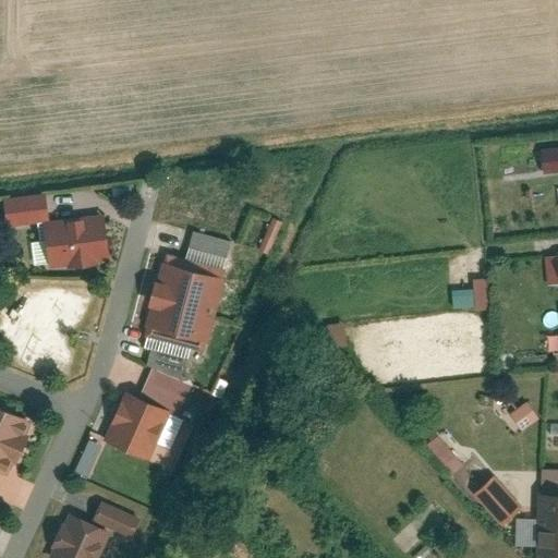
[(538,173),(557,171),(557,147),(536,149),(538,173)]
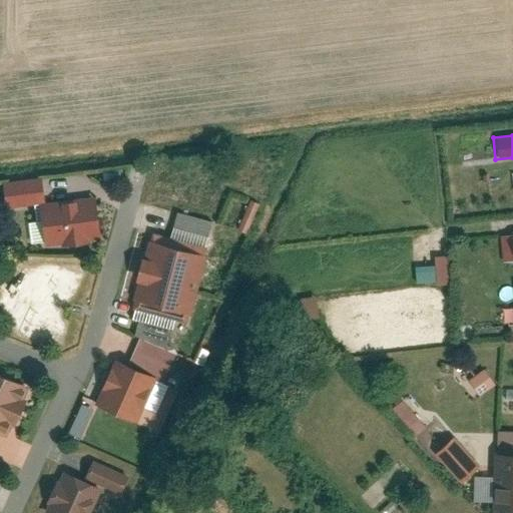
[(39,202),(45,244),(99,236),(93,194),(39,202)]
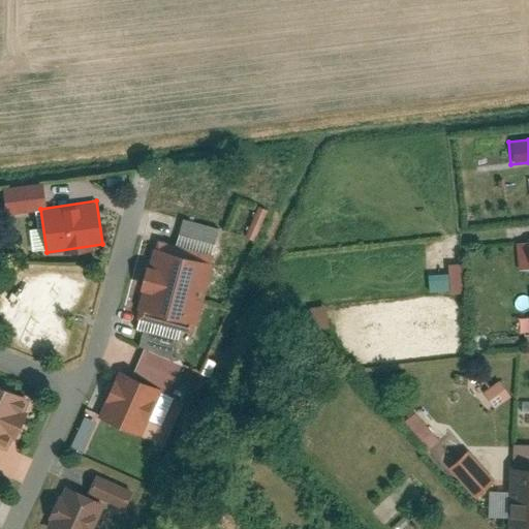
[(528,271),(528,237),(516,238),(518,271),(528,271)]
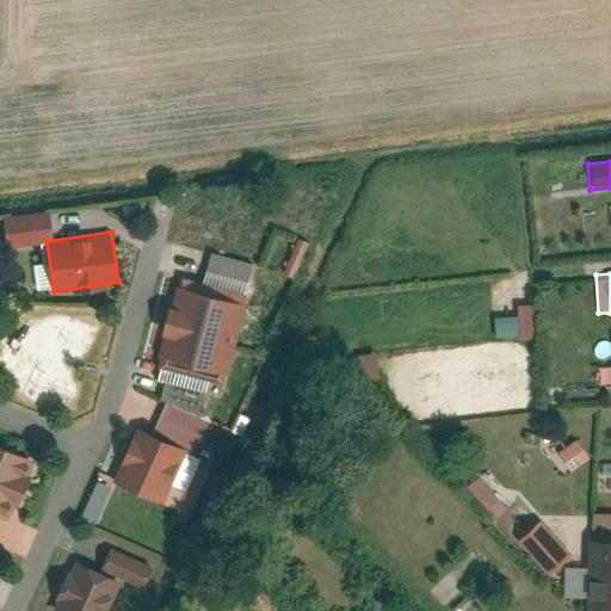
[(242,302),(172,281),(160,318),(232,340),(242,302)]
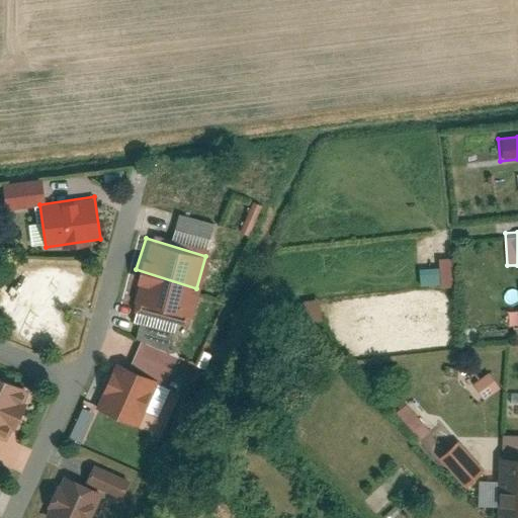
[(451,257),(438,258),(439,286),(453,286),(451,257)]
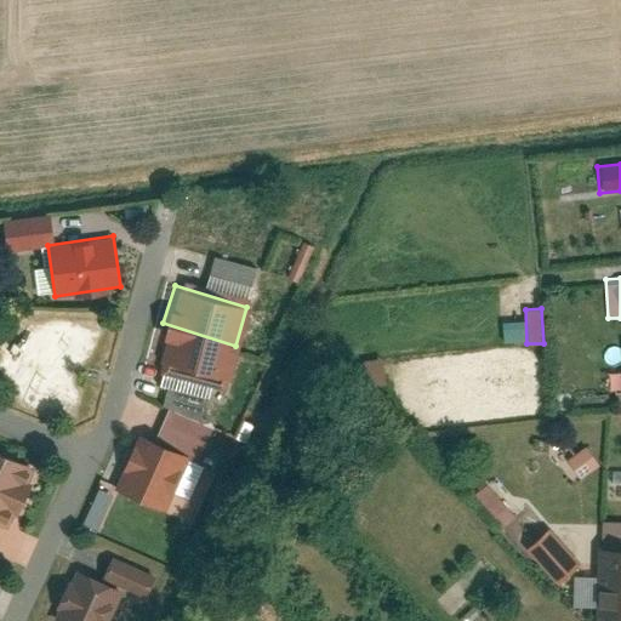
[(502,342),(525,342),(524,322),(502,322),(502,342)]
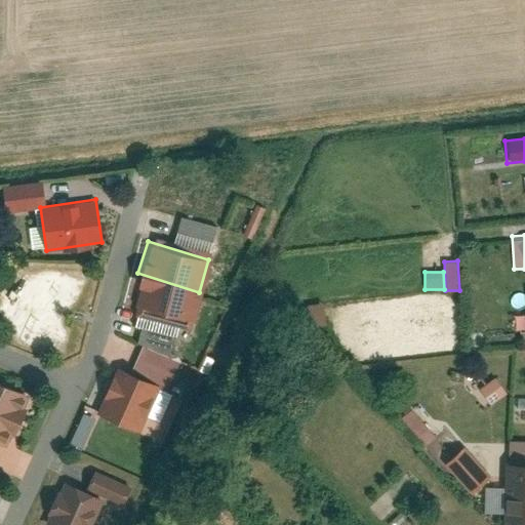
[(189,324),(199,292),(137,273),(127,307),(189,324)]
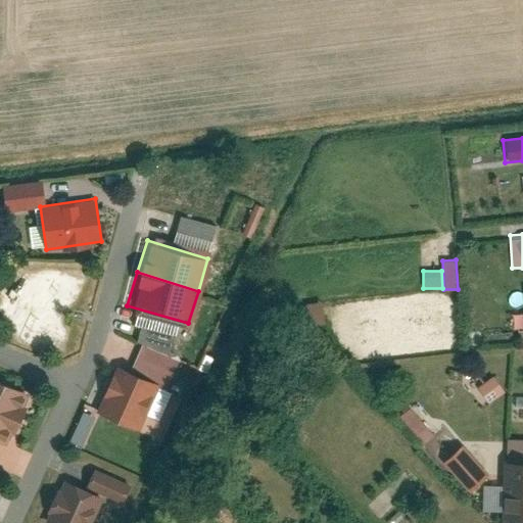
[(307,303),(308,324),(323,323),(322,302),(307,303)]
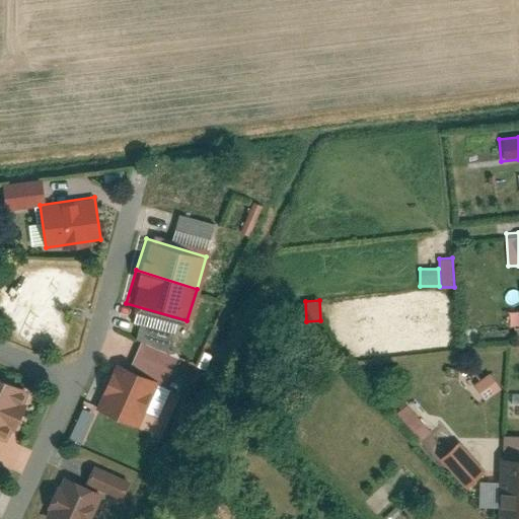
[(117,361),(95,408),(140,427),(160,380),(117,361)]
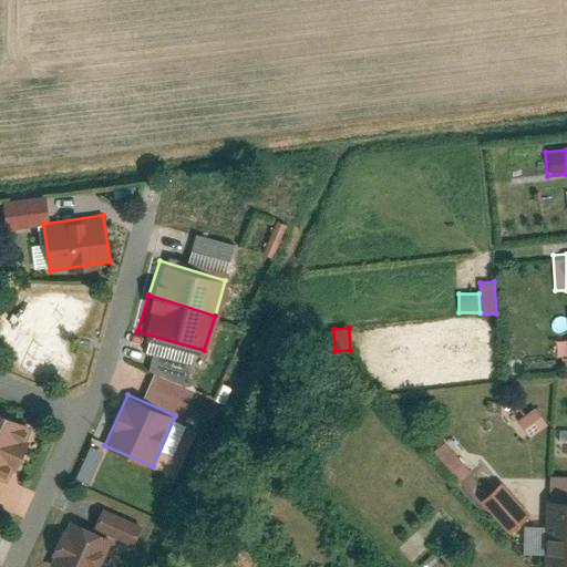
[(0,471),(14,477),(39,424),(0,406),(0,471)]
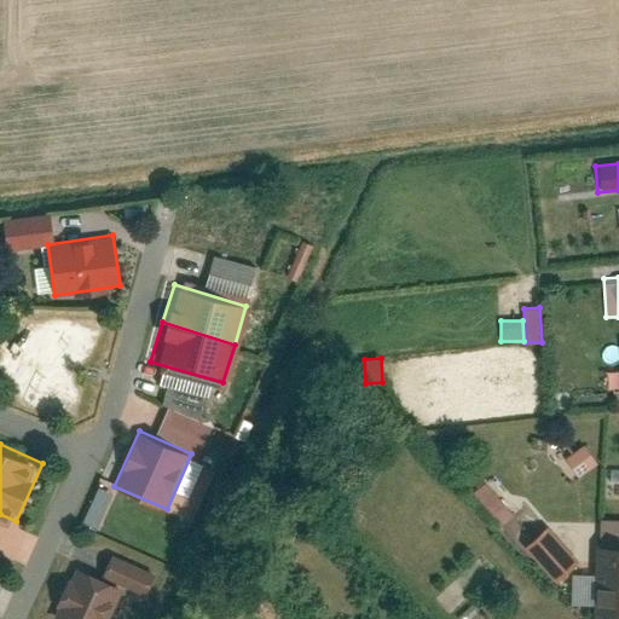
[(584,445),(563,460),(577,479),(597,464),(584,445)]
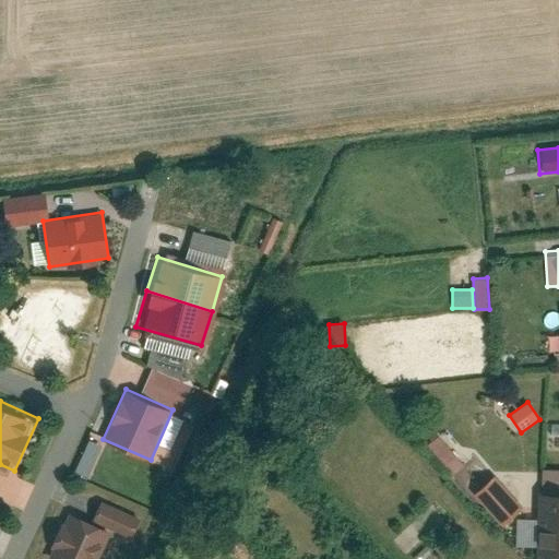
[(87,433),(76,474),(91,477),(102,437),(87,433)]
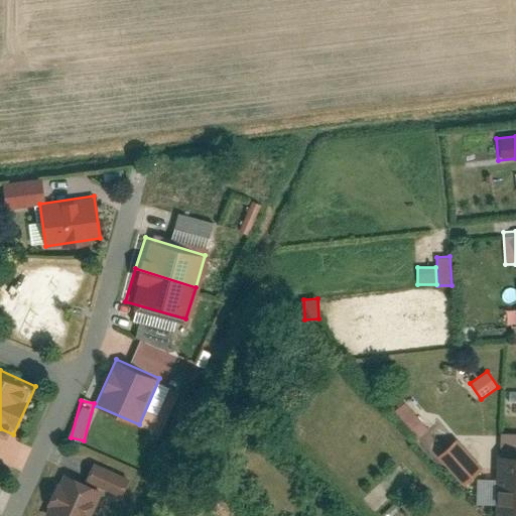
[(455,436),(434,455),(462,486),(482,469),(455,436)]
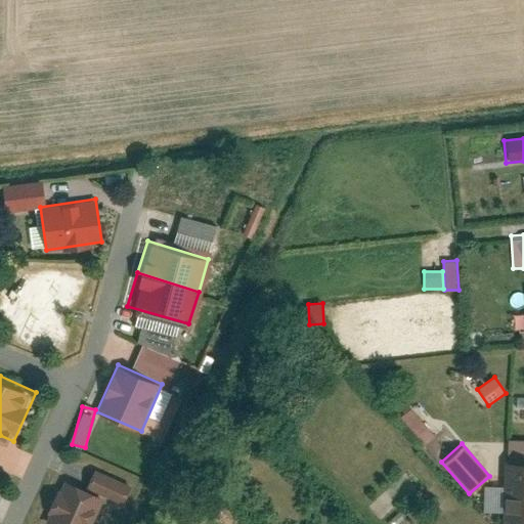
[(523,523),(523,462),(503,461),(498,523),(523,523)]
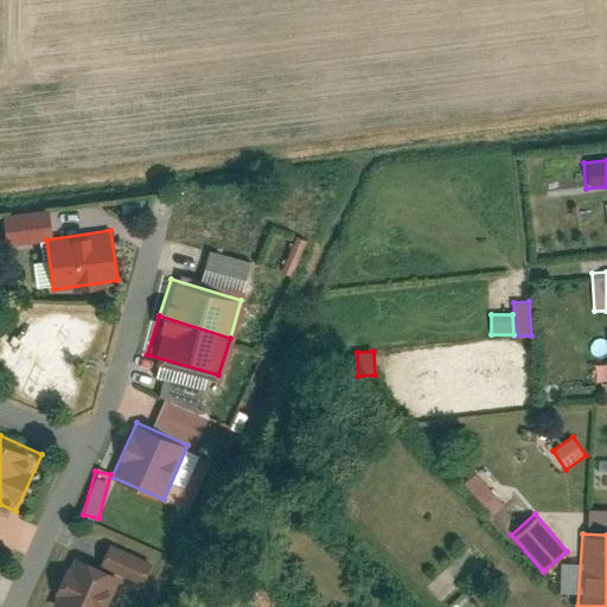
[(97,564),(144,583),(152,563),(106,543),(97,564)]
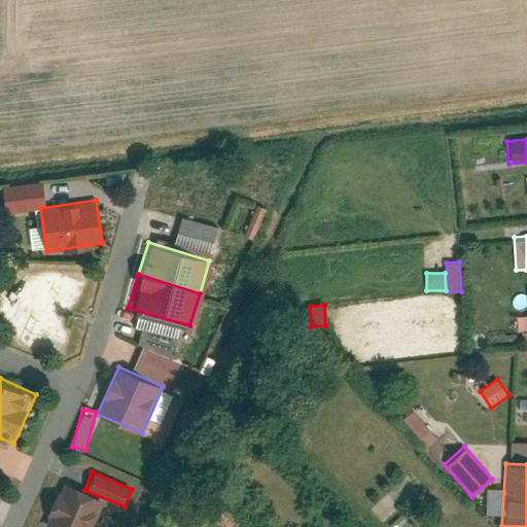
[(44,526),(96,526),(107,504),(65,485),(44,526)]
